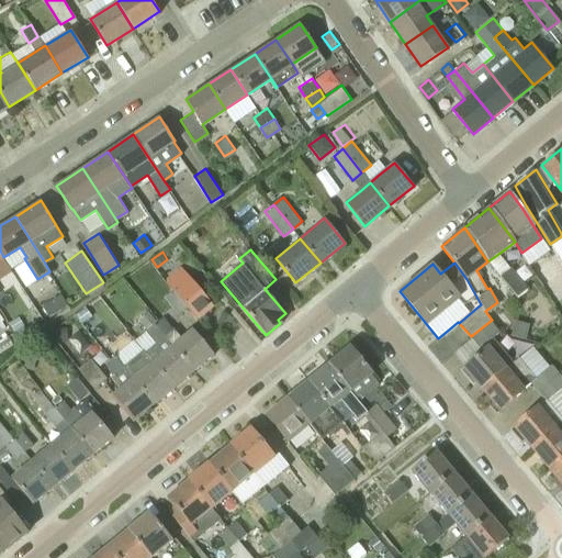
[(173,288),(188,305),(197,317),(213,304),(181,266),(166,278),(173,288)]
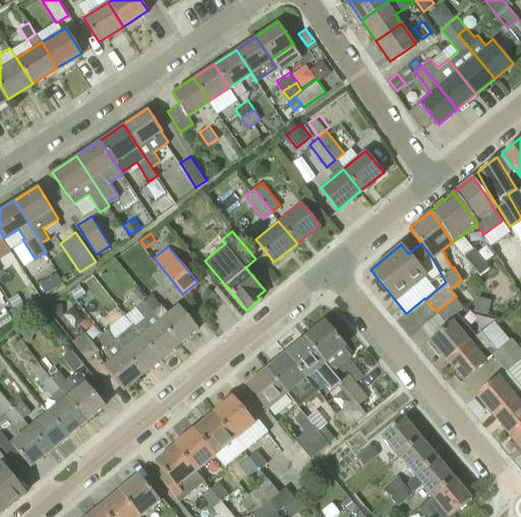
[(489,265),(474,246),(473,246),(472,247),(463,254),(479,274),(489,265)]
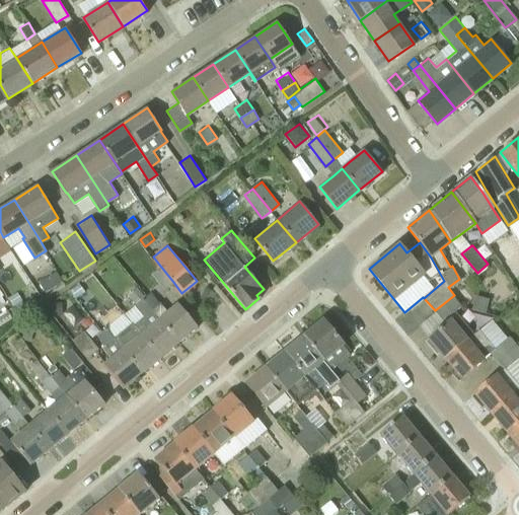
[(165,288),(173,282),(160,266),(152,273),(165,288)]
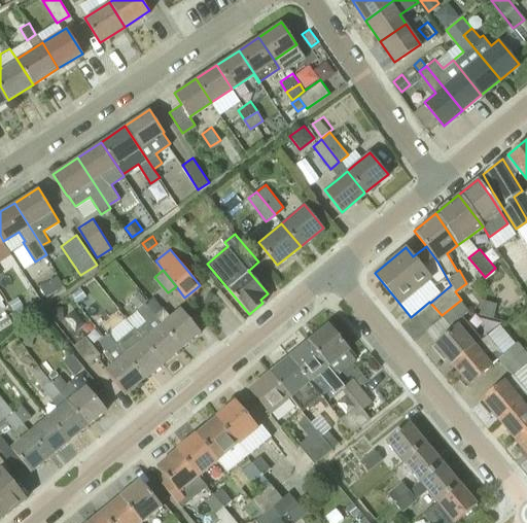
[(56,290),(48,279),(44,282),(39,285),(46,295),(51,292),(56,290)]
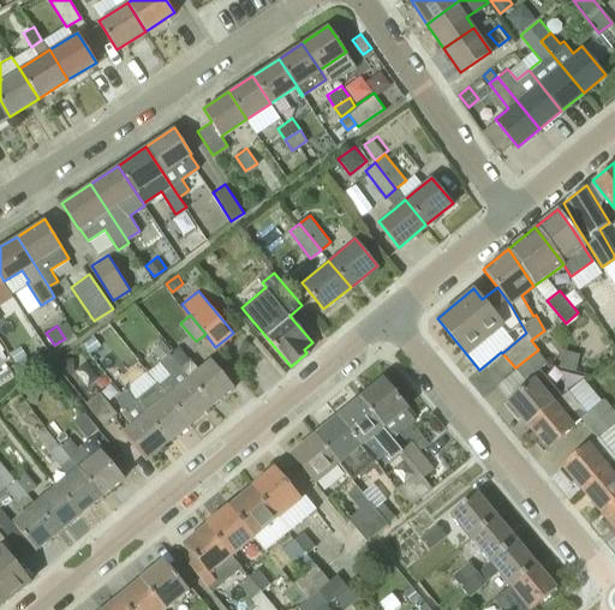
[(100,342),(94,334),(83,342),(90,351),(100,342)]
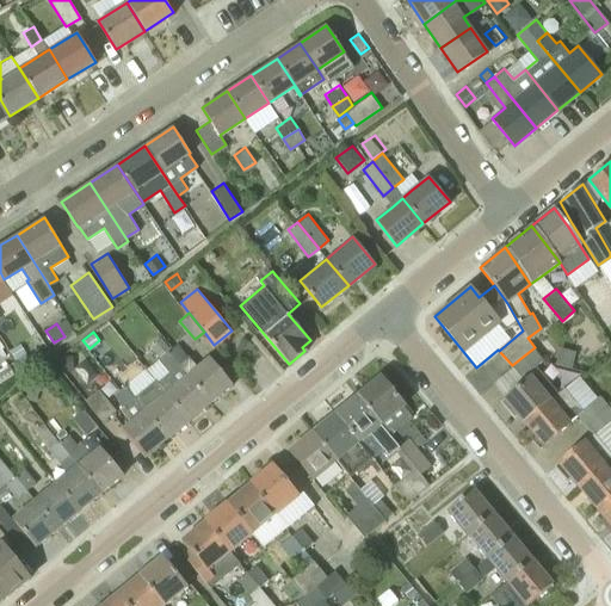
[(170,346),(161,336),(150,345),(159,354),(170,346)]
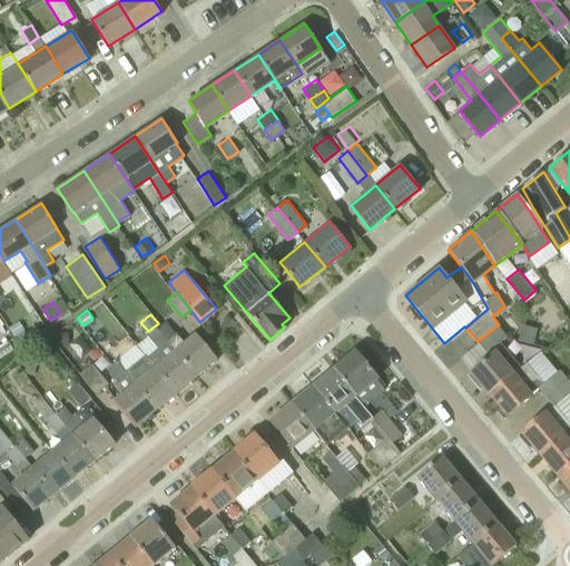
[(18,320),(9,325),(16,337),(25,331),(18,320)]
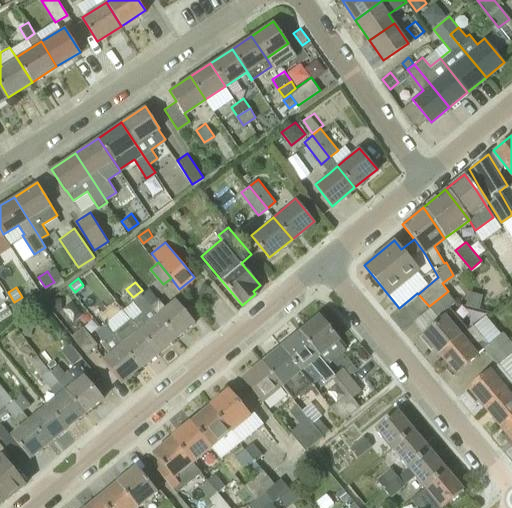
[(149,287),(140,294),(149,305),(158,298),(149,287)]
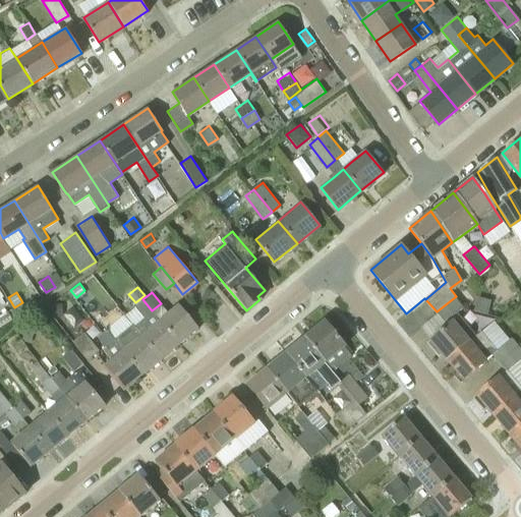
[(429,339),(447,358),(468,341),(475,335),(475,334),(456,311),(463,305),(456,296),(437,311),(447,325),(429,339)]
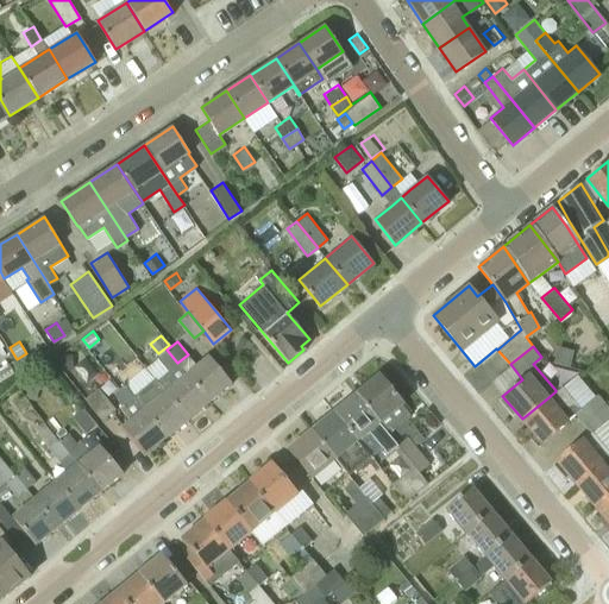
[(168,370),(156,379),(188,417),(209,401),(187,373),(177,363),(167,350),(157,357),(168,370)]
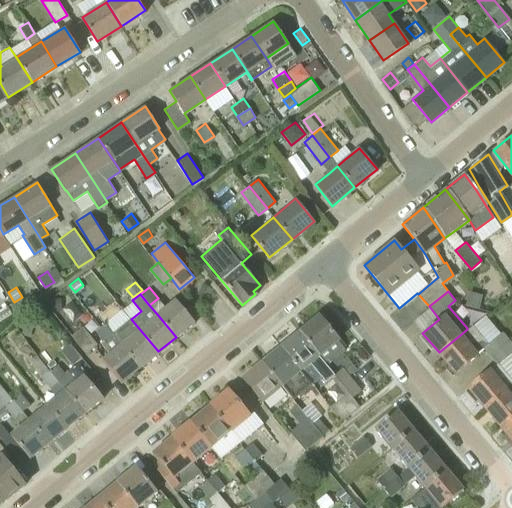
[(60,296),(51,297),(51,309),(60,309),(60,296)]
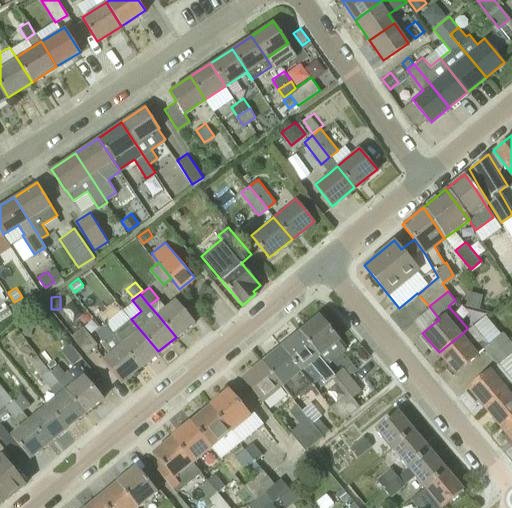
[(157,314),(176,337),(194,321),(176,299),(157,314)]
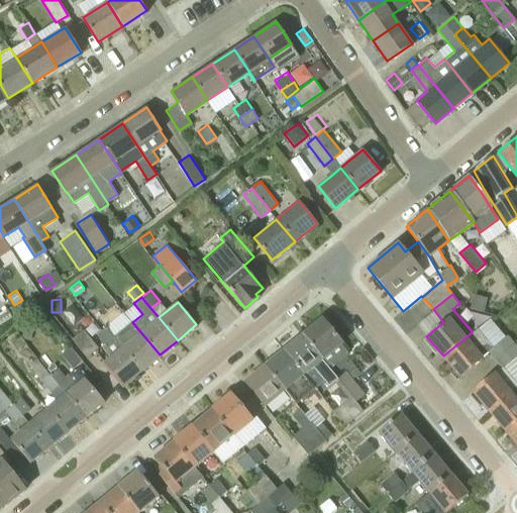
[(0,311),(0,323),(17,313),(12,304),(0,311)]
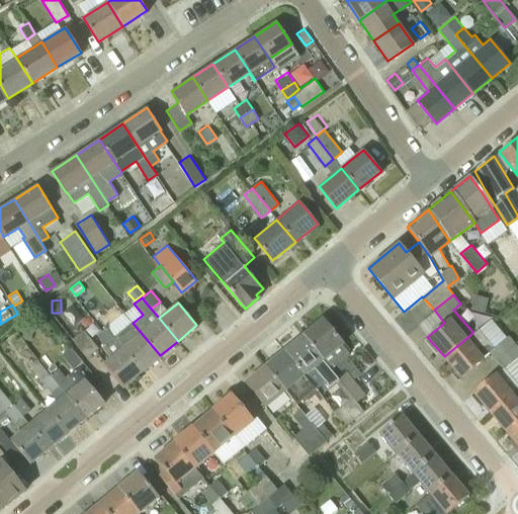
[(331,361),(334,364),(349,352),(341,343),(342,342),(322,319),(304,334),(328,364),(331,361)]
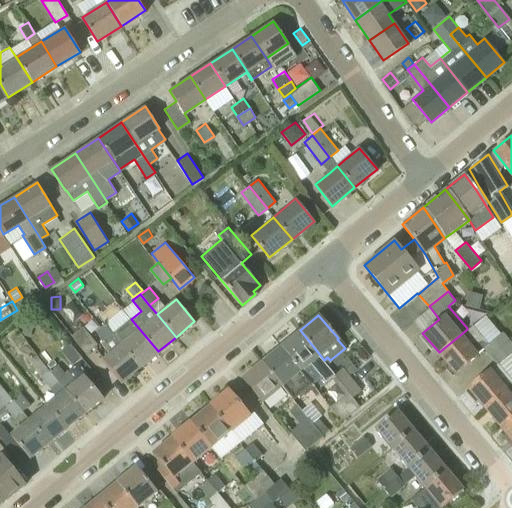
[(129,316),(112,330),(111,331),(140,366),(158,351),(131,319),(129,316)]
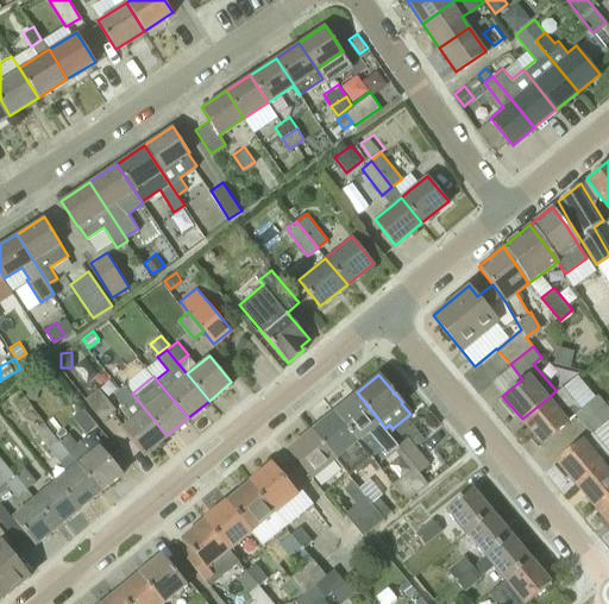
[(24,394),(35,396),(38,384),(27,382),(24,394)]
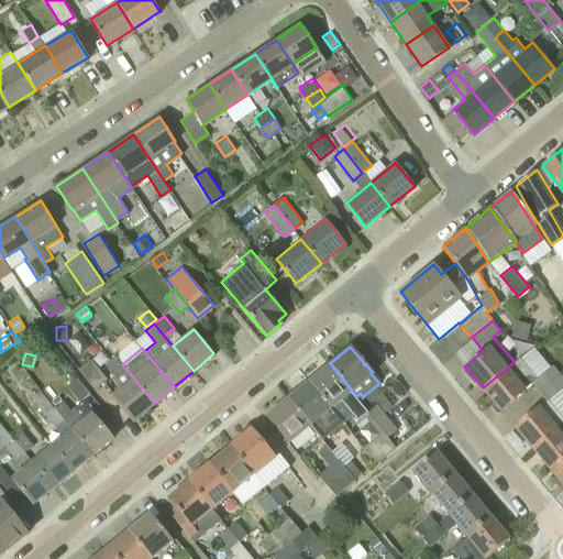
[(111,377),(120,387),(112,394),(133,420),(154,403),(122,364),(123,363),(116,354),(105,363),(114,375),(111,377)]
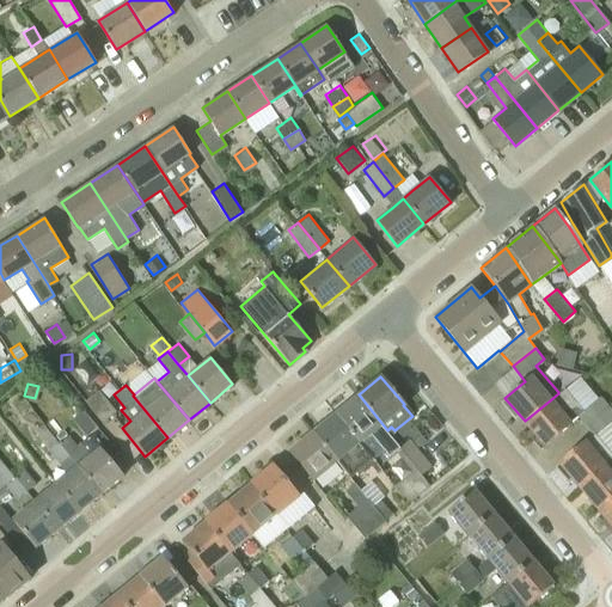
[(564,386),(558,392),(558,393),(550,400),(525,421),(544,445),(577,416),(586,425),(610,406),(600,394),(583,409),(564,386)]
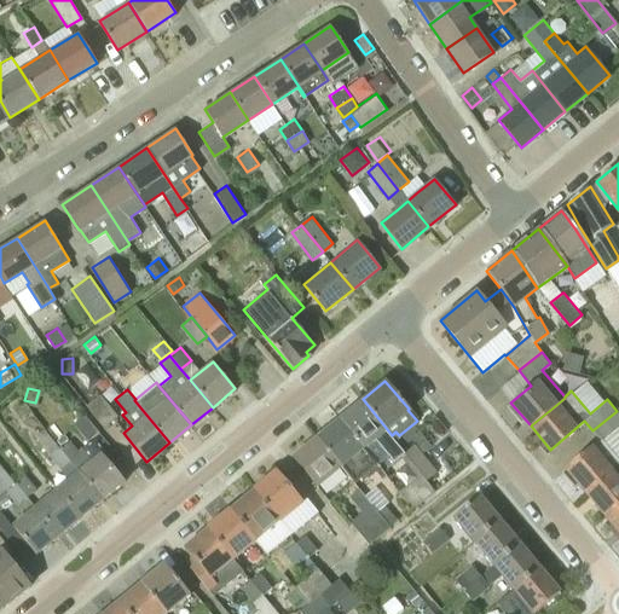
[(86,404),(104,426),(117,413),(99,392),(86,404)]
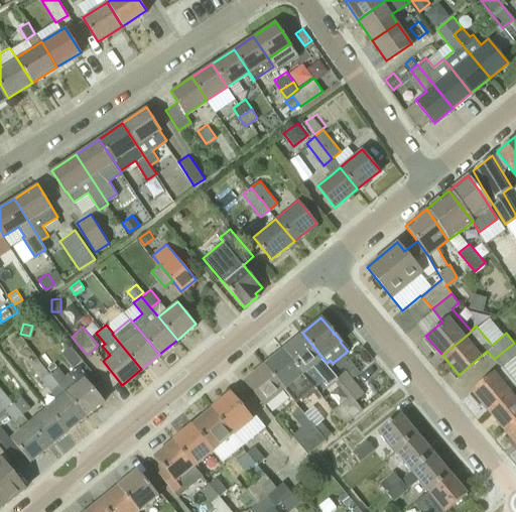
[(327,363),(302,333),(283,348),(312,383),(319,391),(338,376),(327,363)]
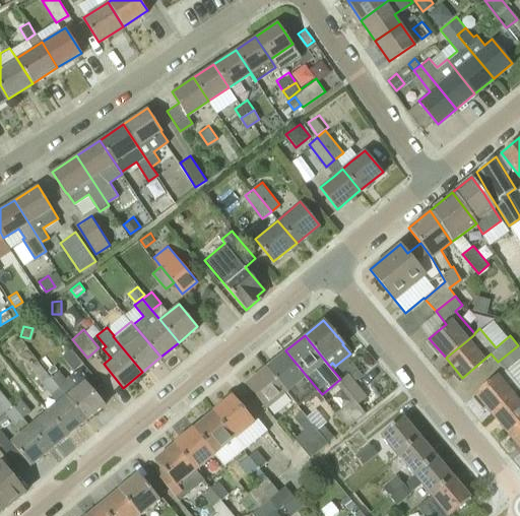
[(73,369),(82,362),(69,345),(60,352),(73,369)]
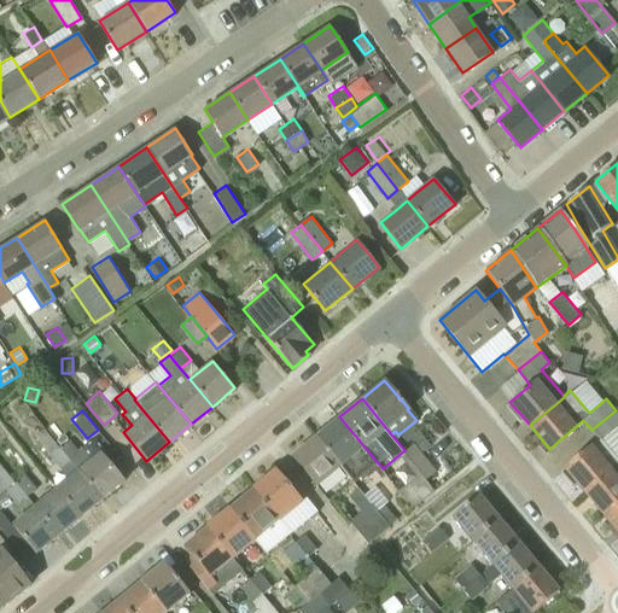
[(599,439),(601,437),(617,422),(617,413),(616,410),(592,430),(599,439)]
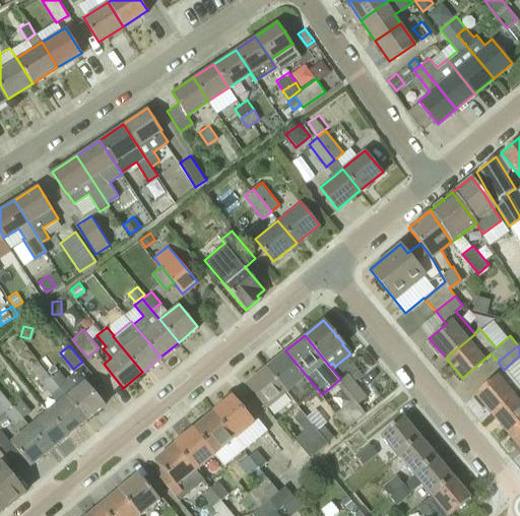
[(317,389),(315,386),(285,350),(267,367),(296,402),(298,404),(317,389)]
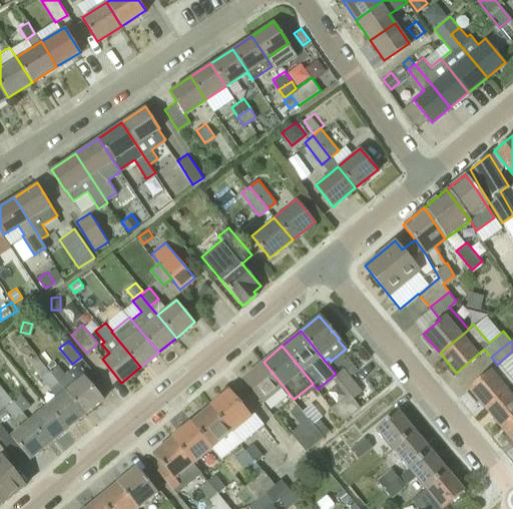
[(273,413),(292,397),(264,362),(243,378),(273,413)]
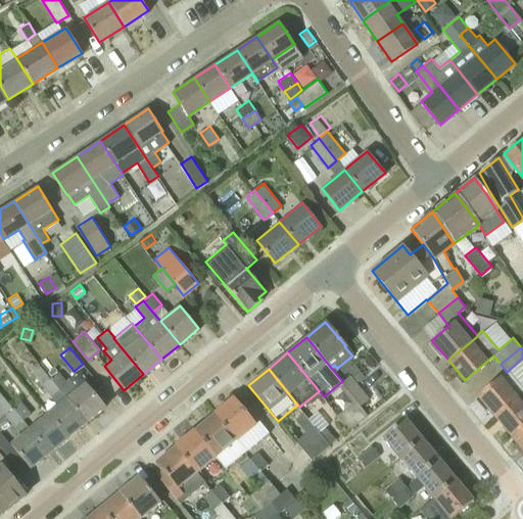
[(49,377),(86,421),(105,406),(85,381),(75,390),(58,370),(49,377)]
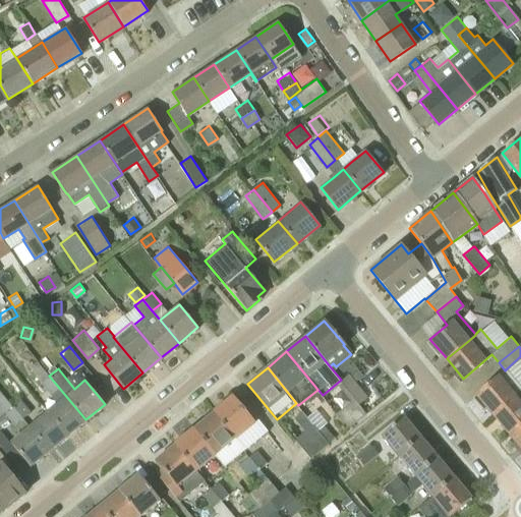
[(476,394),(493,414),(520,390),(520,385),(507,368),(505,370),(476,394)]
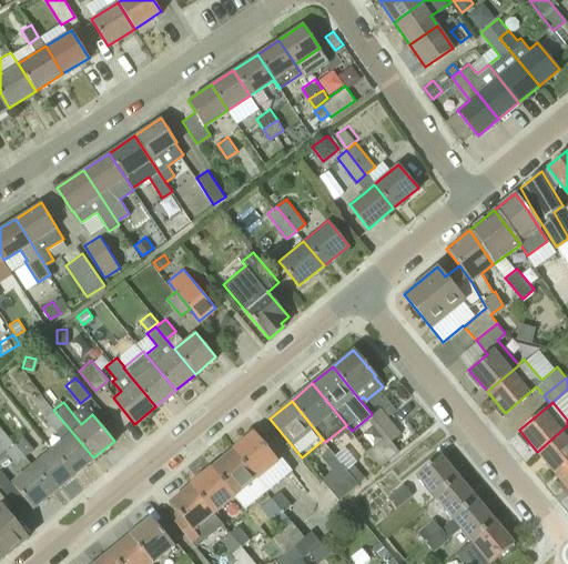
[(386,433),(389,439),(399,431),(381,408),(372,414),(386,433)]
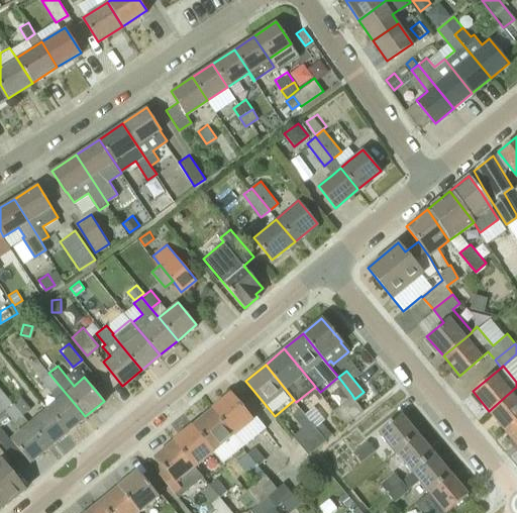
[(46,408),(67,431),(85,416),(48,373),(40,380),(57,400),(46,408)]
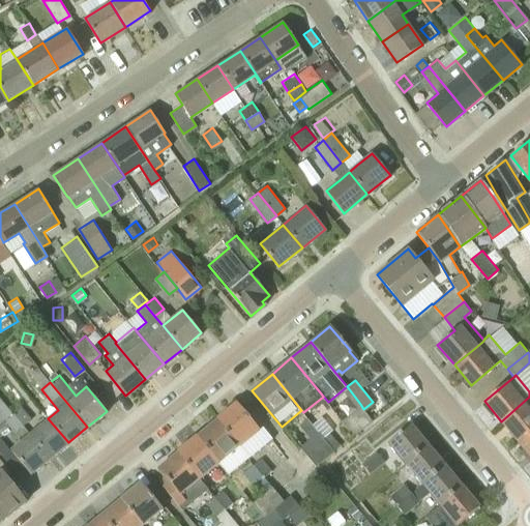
[(529,397),(501,421),(518,440),(529,429),(529,397)]
